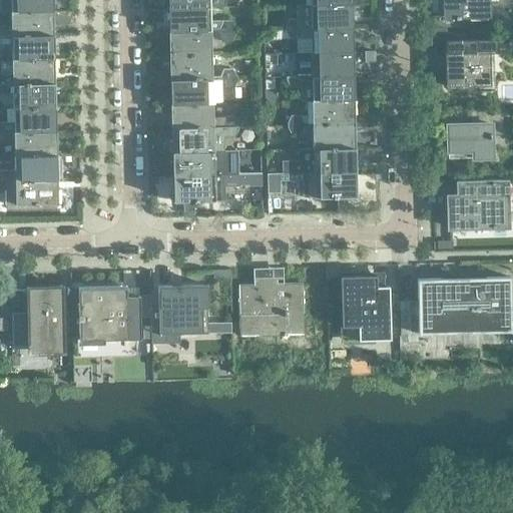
[(52,10),(51,0),(11,0),(11,11),(52,10)]
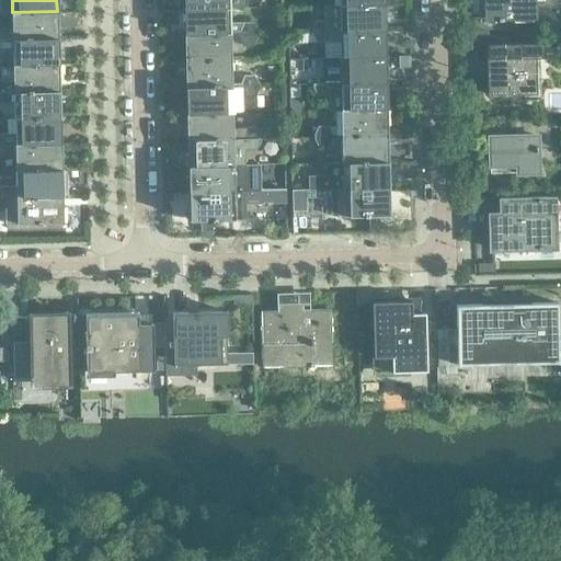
[(534,16),(533,0),(484,0),(485,19),(497,18),(497,21),(502,21),(502,18),(534,16)]
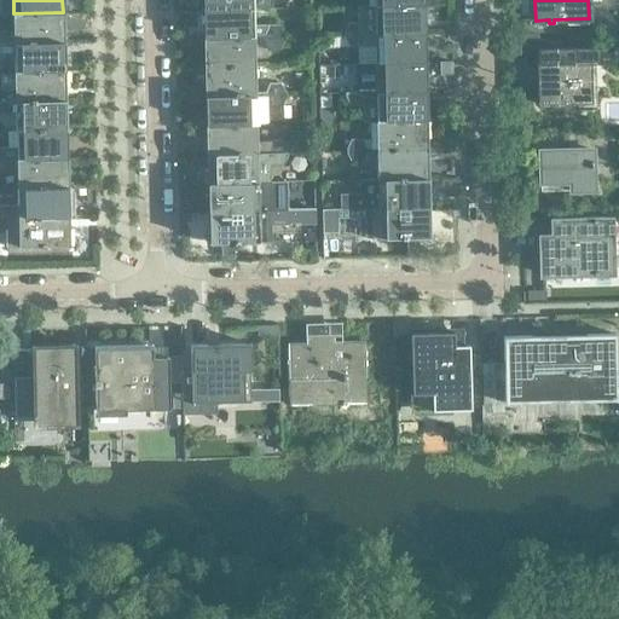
[(423,33),(422,4),(374,5),(374,32),(363,32),(359,23),(348,23),(345,33),(345,35),(423,33)]
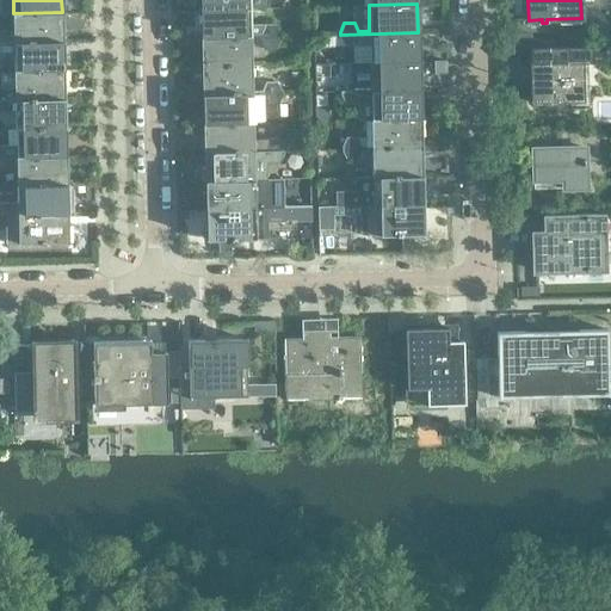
[(250,35),(250,8),(201,10),(202,38),(279,36),(279,34),(276,24),(265,25),(261,34),(250,35)]
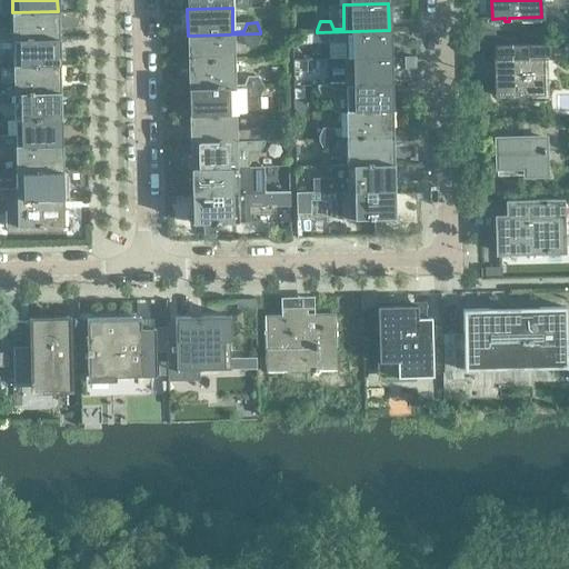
[(0,39),(58,38),(58,11),(12,12),(13,37),(2,38),(0,31),(0,39)]
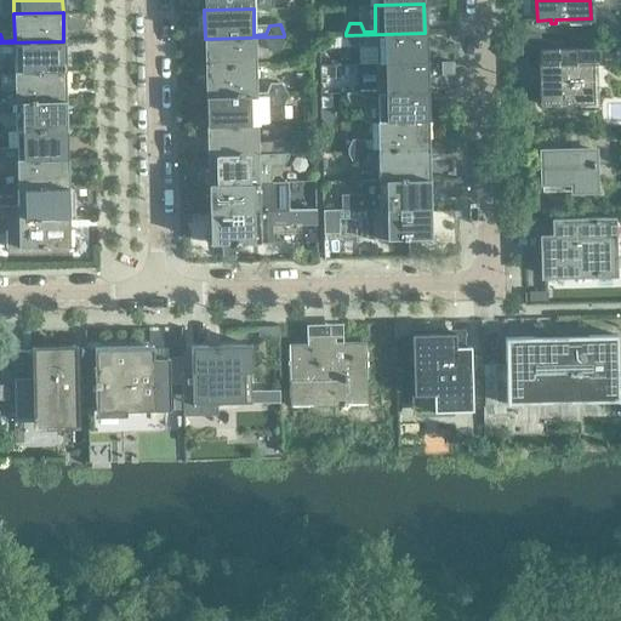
[(426,62),(425,33),(346,35),(346,38),(349,46),(360,46),(364,36),(376,36),(376,63),(426,62)]
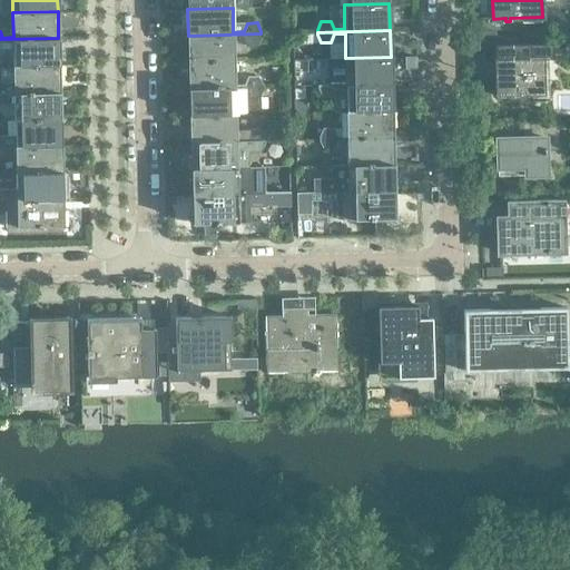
[(234,61),(234,37),(244,36),(247,45),(257,45),(261,36),(261,33),(188,36),(189,62),(234,61)]
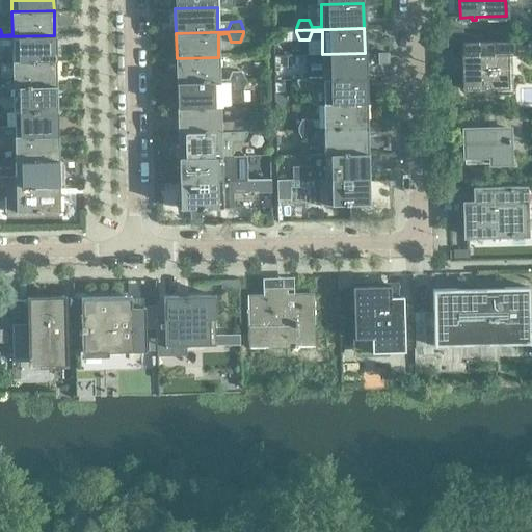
[(55,60),(54,35),(0,36),(0,47),(12,47),(14,61),(55,60)]
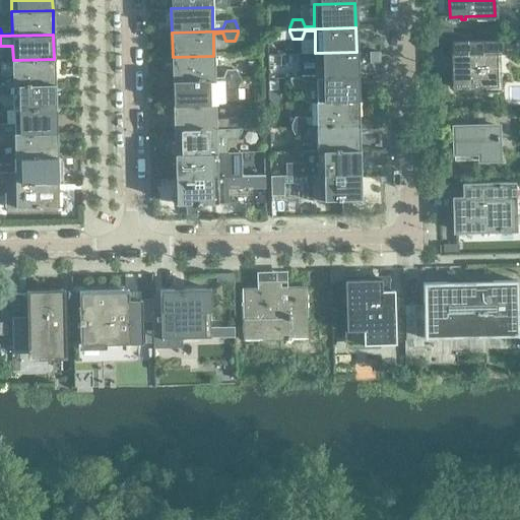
[(497,86),(496,53),(504,53),(504,40),(463,41),(463,53),(451,53),(452,87),(497,86)]
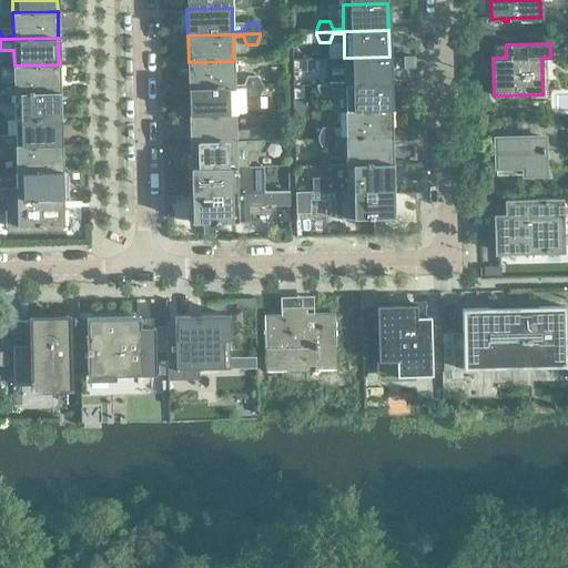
[(389,83),(389,57),(344,58),(345,82),(334,82),(331,74),(321,74),(317,83),(317,85),(389,83)]
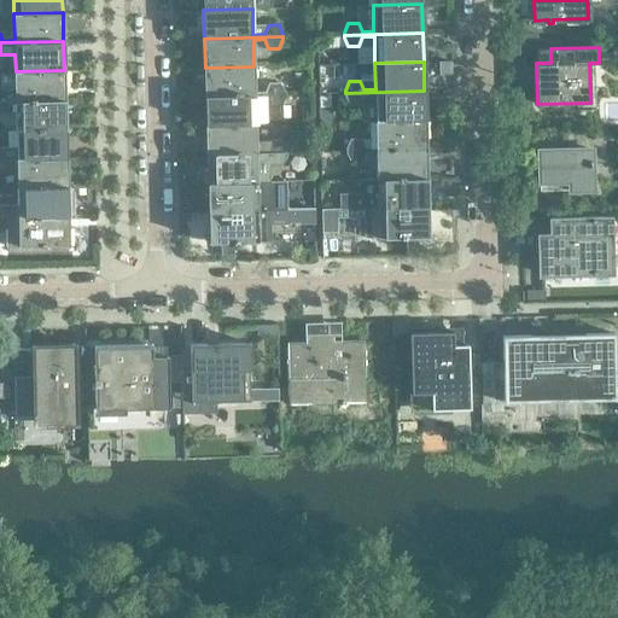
[(255,93),(254,66),(205,68),(205,97),(284,94),(284,92),(280,82),(269,83),(266,92),(255,93)]
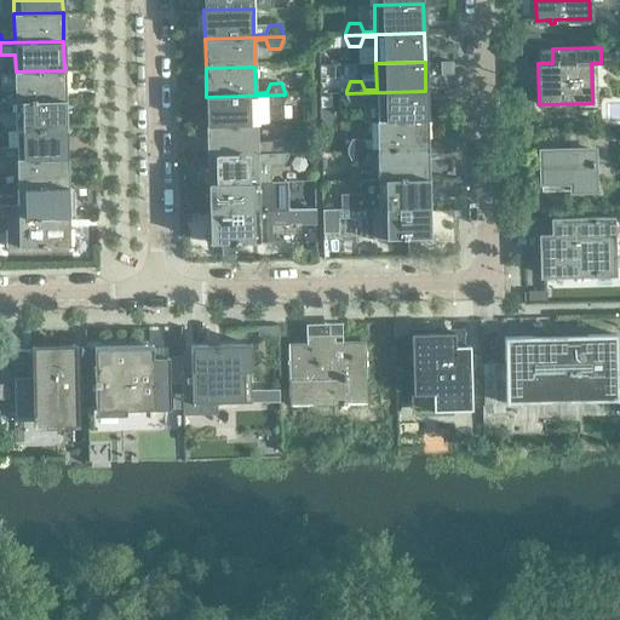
[(0,101),(65,99),(64,70),(16,72),(16,98),(5,99),(0,90),(0,101)]
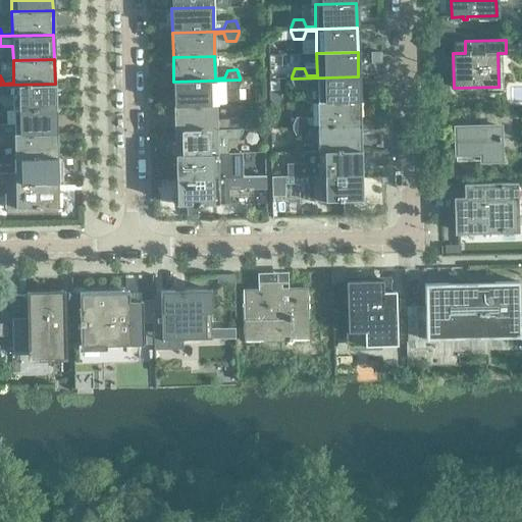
[(359,101),(358,76),(292,79),(292,81),(295,88),(304,88),(307,80),(317,80),(317,102),(359,101)]
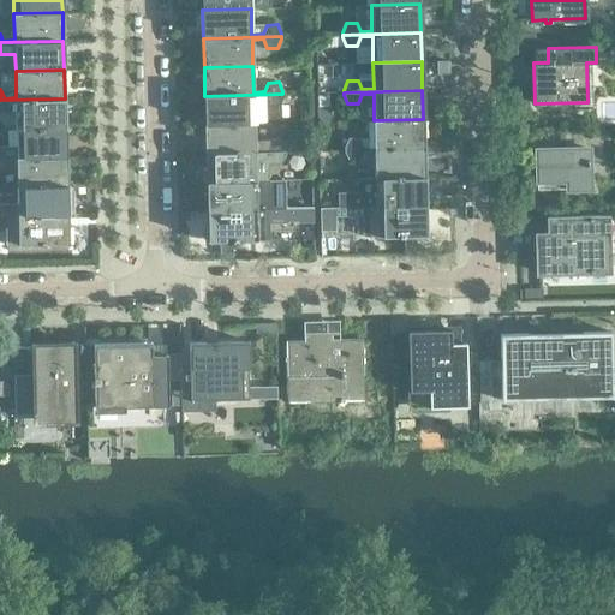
[(254,124),(254,97),(264,96),(269,106),(279,106),(282,96),(282,94),(204,96),(206,125),(254,124)]
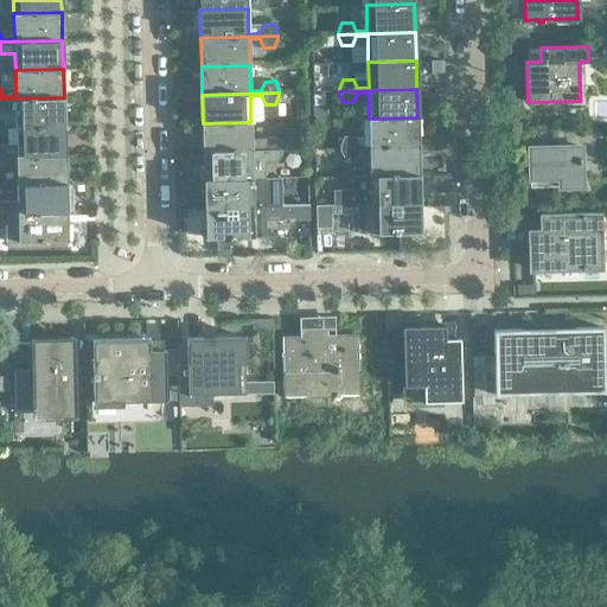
[(64,126),(64,97),(0,98),(0,110),(1,110),(5,102),(16,101),(17,127),(64,126)]
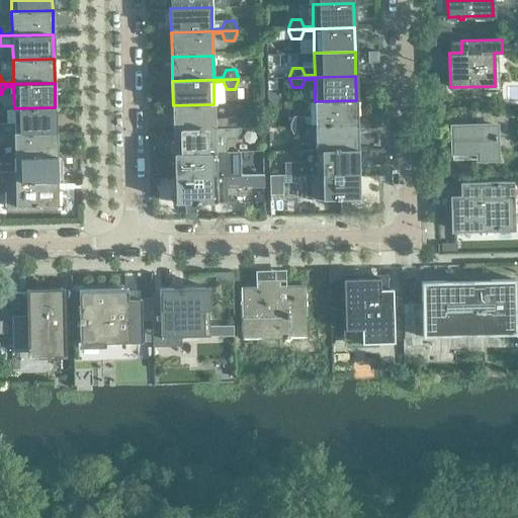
[(356,124),(356,100),(315,101),(316,123),(306,123),(303,116),(293,116),(290,124),(290,126),(356,124)]
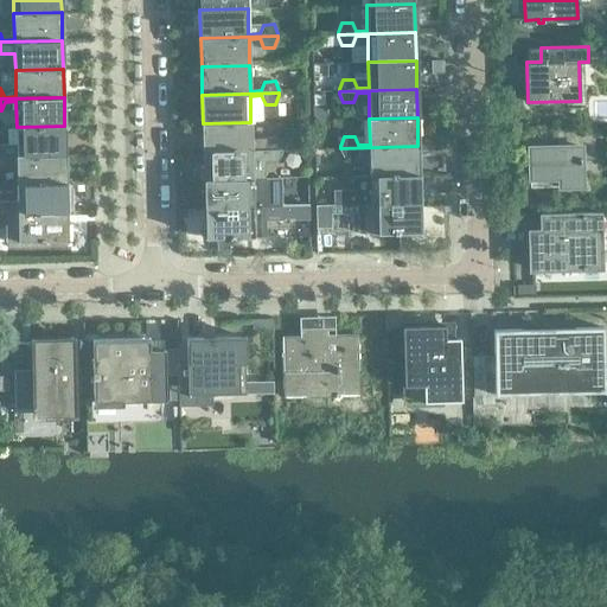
[(251,148),(250,122),(203,123),(203,152),(280,149),(280,147),(276,138),(266,139),(262,147),(251,148)]
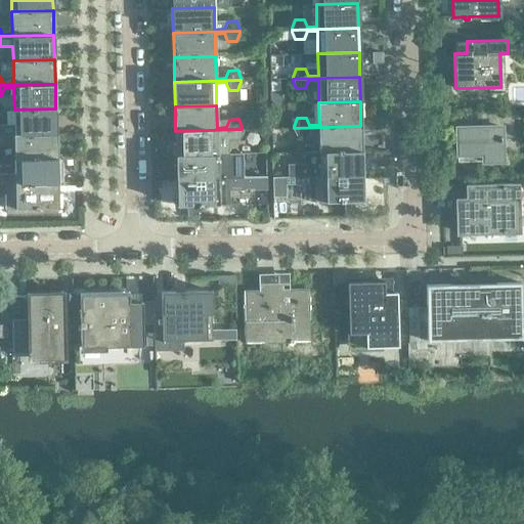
[(0,134),(56,133),(55,108),(14,110),(14,132),(5,133),(1,125),(0,125),(0,134)]
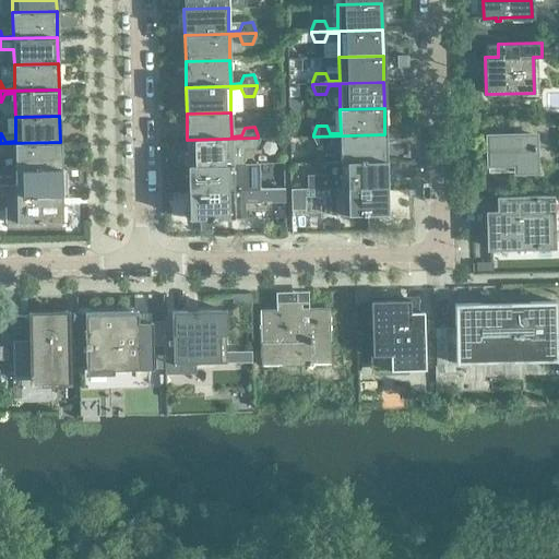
[(535,171),(535,133),(544,133),(544,137),(548,137),(547,119),(519,120),(520,134),(487,135),(487,165),(514,164),(514,171),(535,171)]
